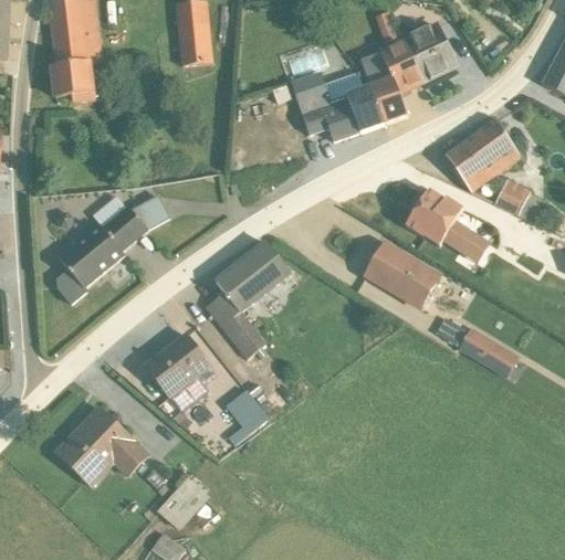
[(0,0),(0,57),(7,59),(10,0),(0,0)]
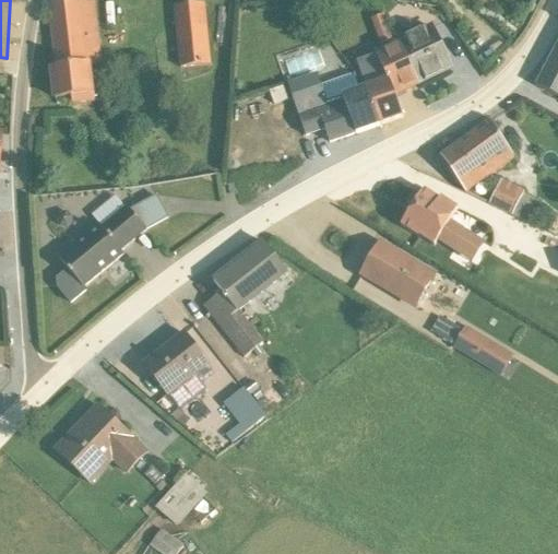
[(56,0),(48,1),(50,18),(56,65),(51,66),(55,95),(71,94),(72,102),(95,99),(91,61),(102,59),(95,0),(56,0)]
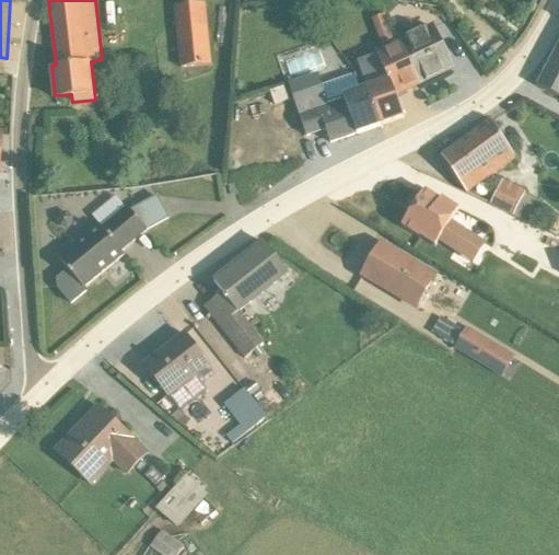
[(211,62),(205,0),(195,0),(174,2),(179,66),(211,62)]
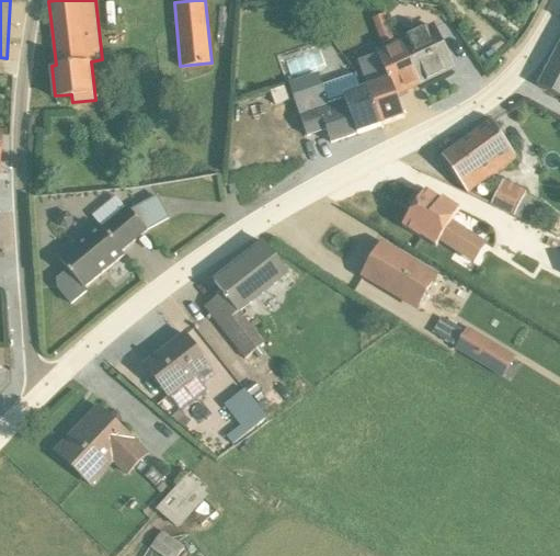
[(375,29),(380,42),(395,36),(386,10),(373,15),(377,27),(375,29)]
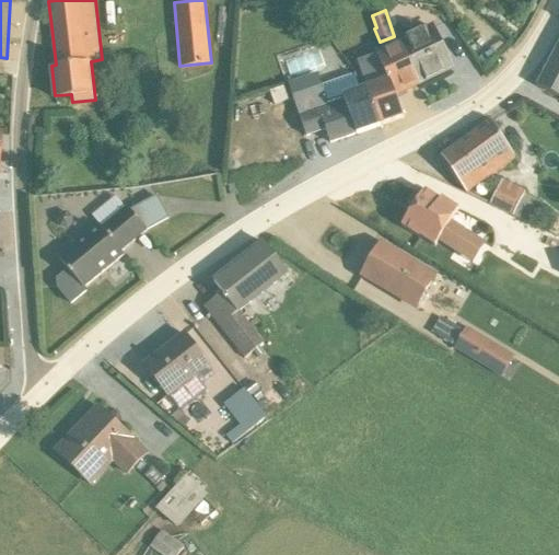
[(399,35),(419,82),(454,66),(432,20),(399,35)]
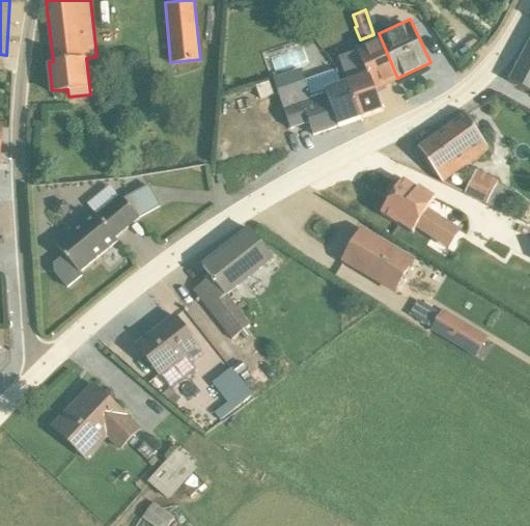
[(397,78),(379,33),(355,45),(356,48),(338,55),(347,79),(360,115),(383,108),(375,88),(397,78)]
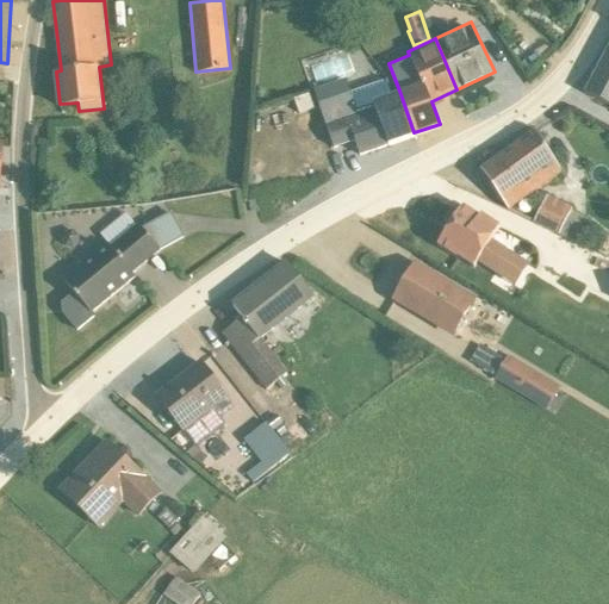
[(608,42),(584,91),(608,103),(608,42)]
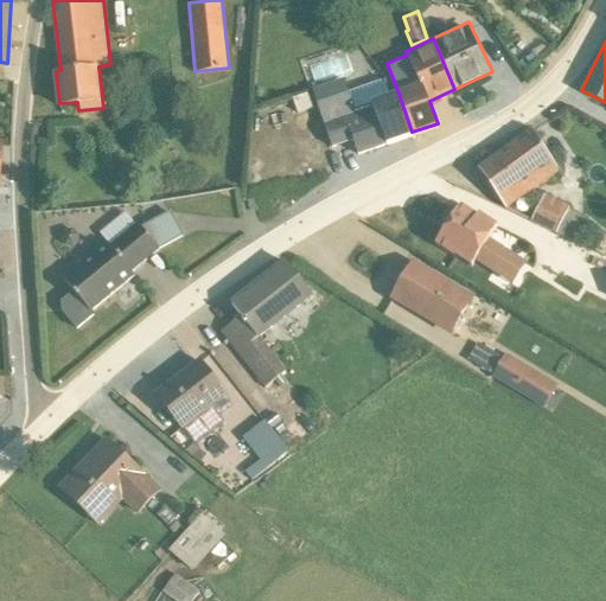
[(317,56),(319,72),(346,68),(344,51),(317,56)]
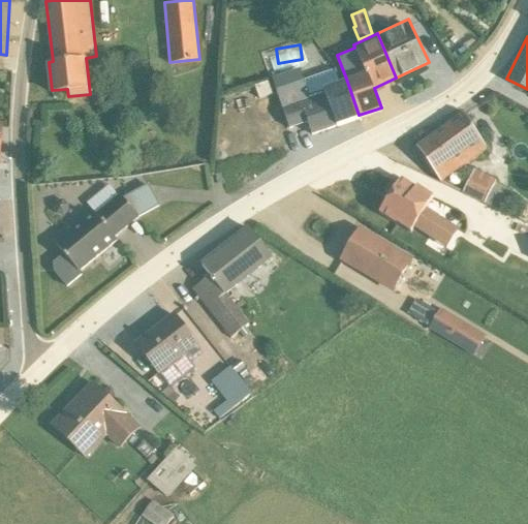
[(289,70),(273,75),(277,87),(276,88),(289,125),(307,119),(312,131),(359,115),(346,79),(340,81),(336,70),(305,82),(304,79),(293,82),(289,70)]
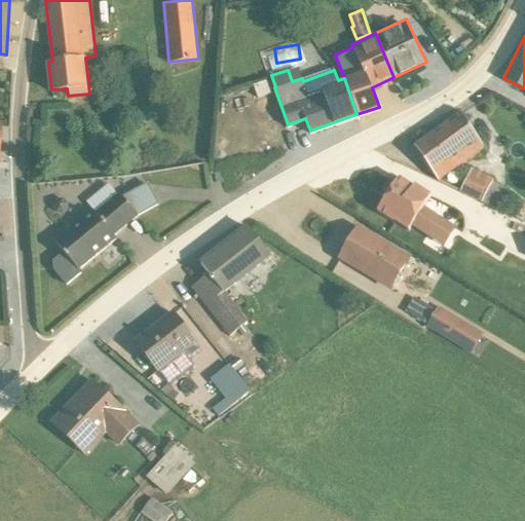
[(253,82),(257,95),(270,90),(266,78),(253,82)]
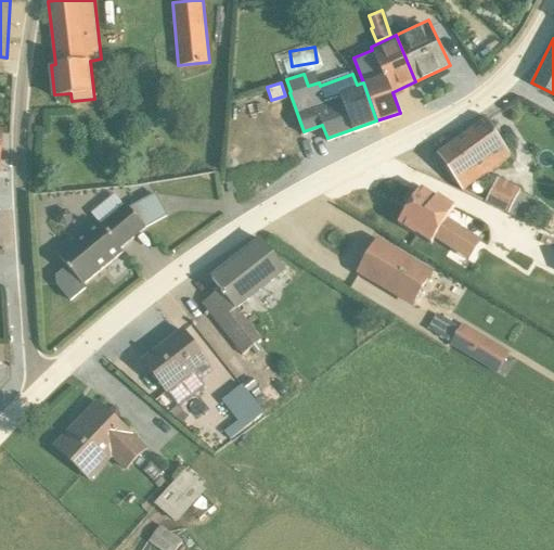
[(437,152),(462,188),(511,154),(486,117),(437,152)]
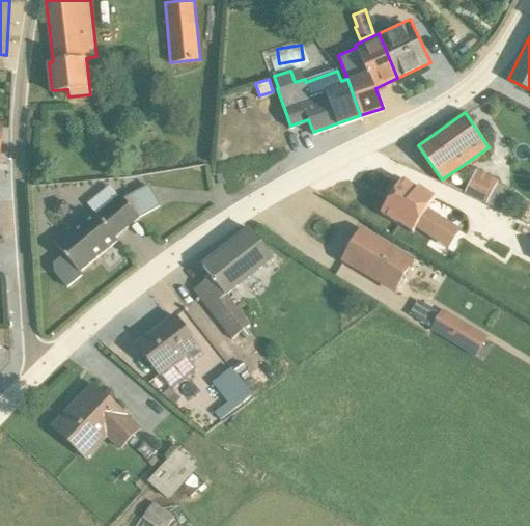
[(476,167),(464,191),(500,209),(511,188),(497,181),(499,178),(476,167)]
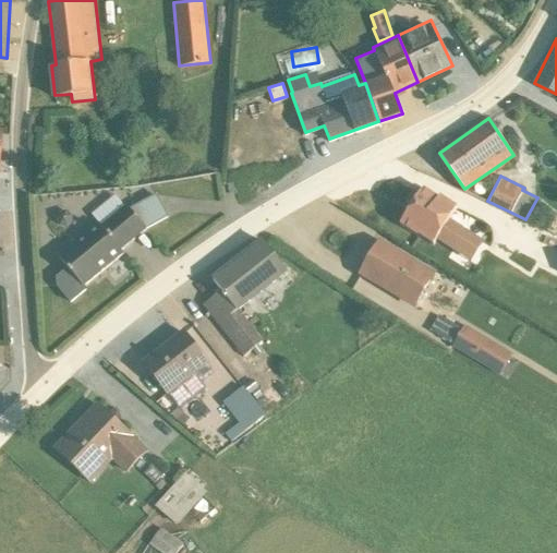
[(472,260),(485,241),(449,217),(457,205),(439,194),(438,196),(423,187),(420,192),(413,188),(406,199),(412,203),(400,223),(418,233),(418,232),(433,242),(437,237),(472,260)]
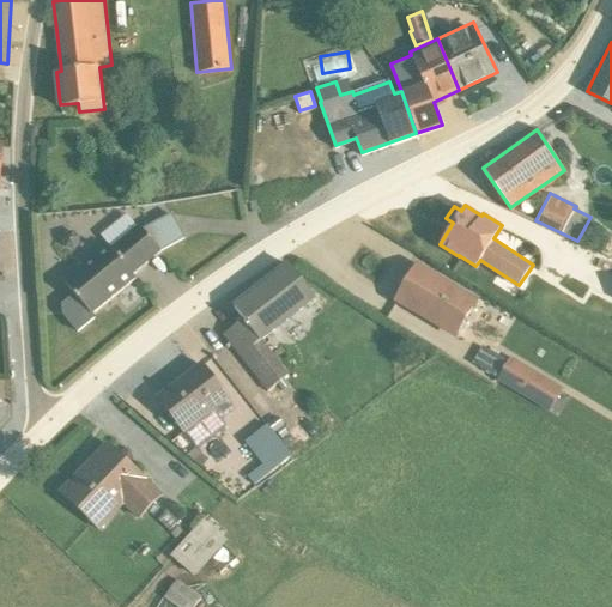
[(183,235),(170,211),(141,225),(138,222),(110,244),(108,241),(95,252),(91,249),(79,260),(82,263),(64,279),(74,292),(62,302),(64,311),(77,328),(78,328),(95,315),(92,311),(135,275),(133,272),(163,247),(183,235)]
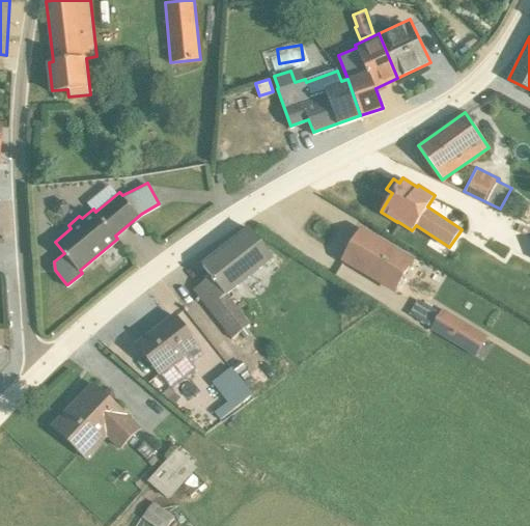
[(228,293),(273,257),(250,227),(202,264),(211,274),(193,287),(231,337),(250,322),(228,293)]
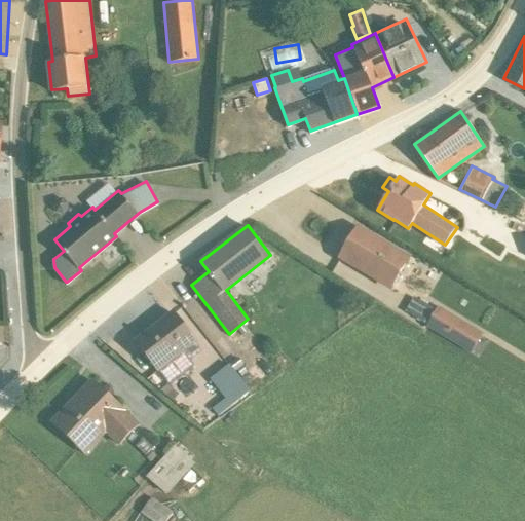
[(358,227),(341,255),(392,286),(409,258),(358,227)]
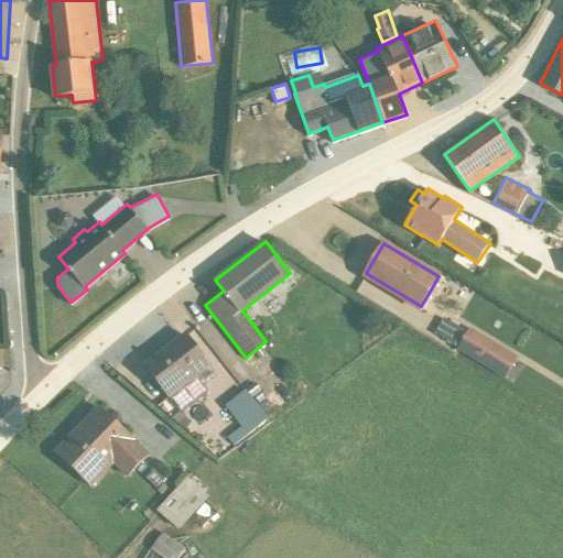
[(446,316),(436,331),(457,345),(456,347),(505,375),(518,354),(469,326),(467,329),(446,316)]
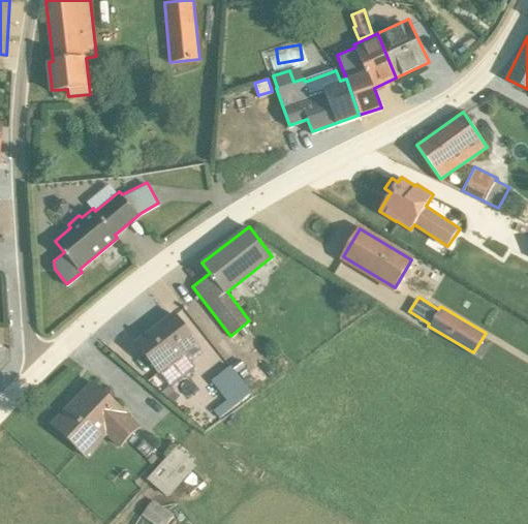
[(174,310),(133,340),(158,372),(160,371),(171,386),(196,366),(191,360),(204,349),(174,310)]
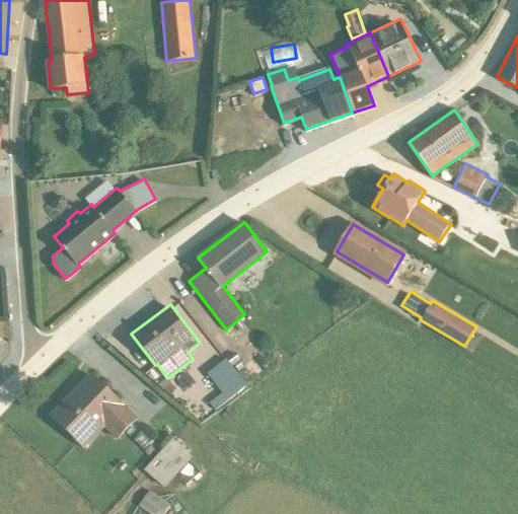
[(210,400),(216,409),(245,384),(224,357),(206,372),(221,391),(210,400)]
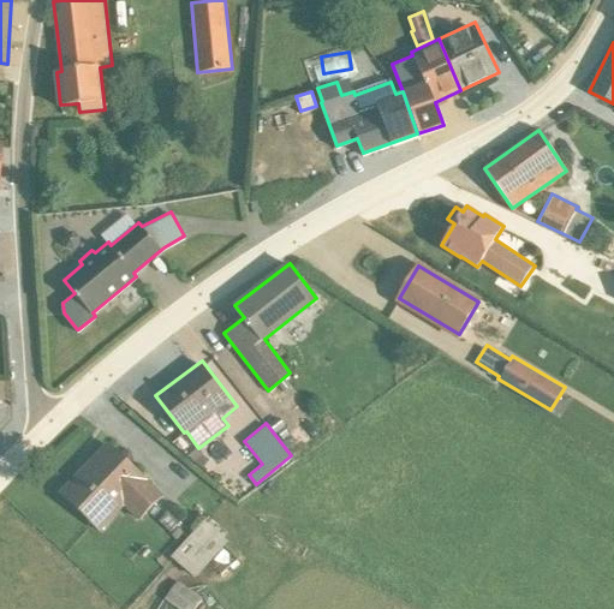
[(107,443),(61,491),(101,529),(124,505),(138,518),(162,494),(107,443)]
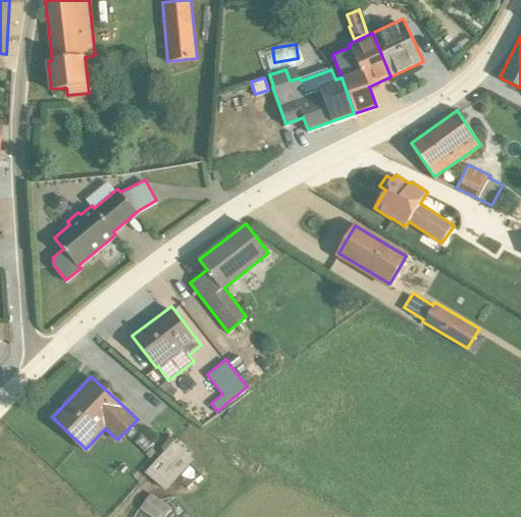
[(144,430),(135,440),(145,450),(154,441),(144,430)]
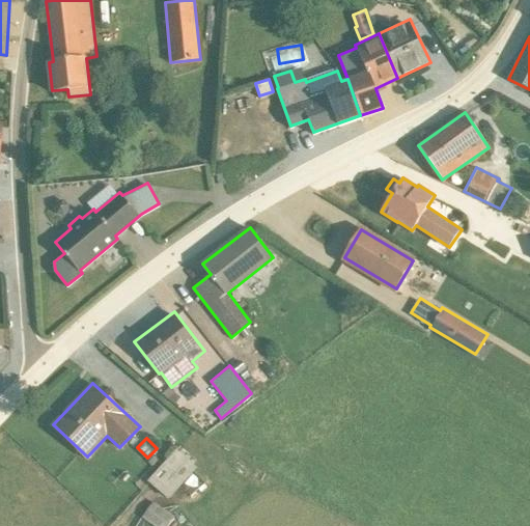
[(176,447),(147,479),(168,497),(197,465),(176,447)]
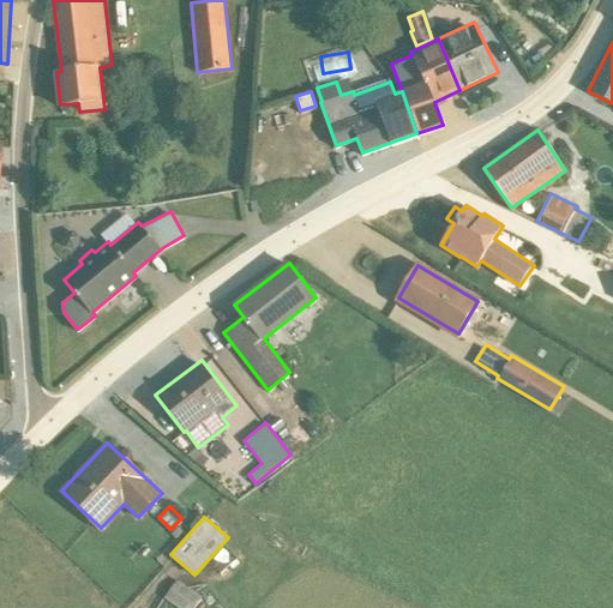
[(178,577),(163,595),(181,607),(191,607),(202,594),(178,577)]
